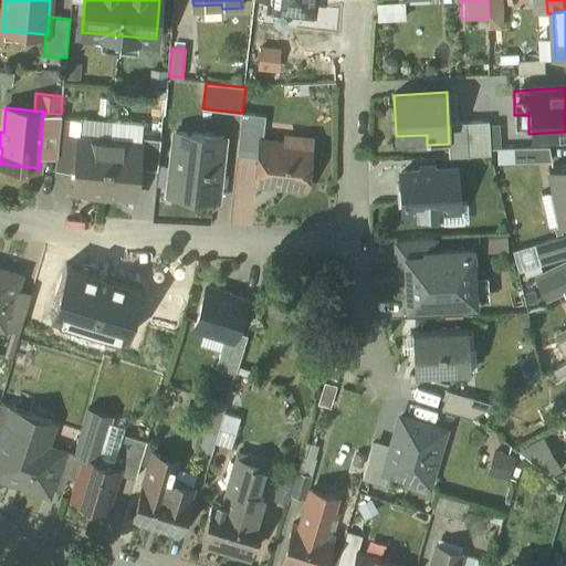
[(266,115),(242,113),(238,155),(260,157),(261,140),(263,142),(266,115)]
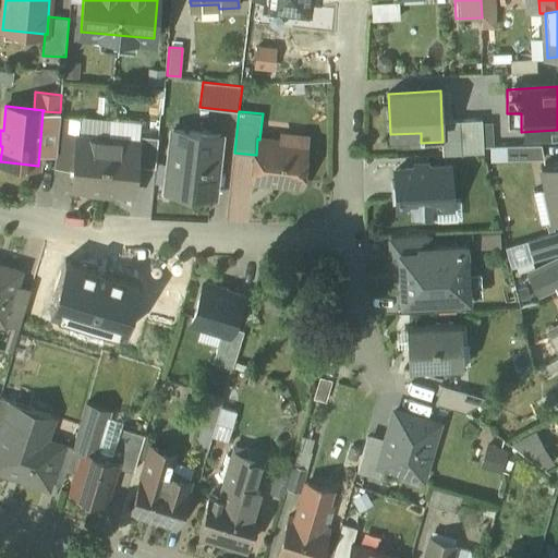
[(221,136),(173,131),(170,164),(176,164),(172,185),(191,187),(191,192),(190,192),(190,194),(215,196),(221,136)]
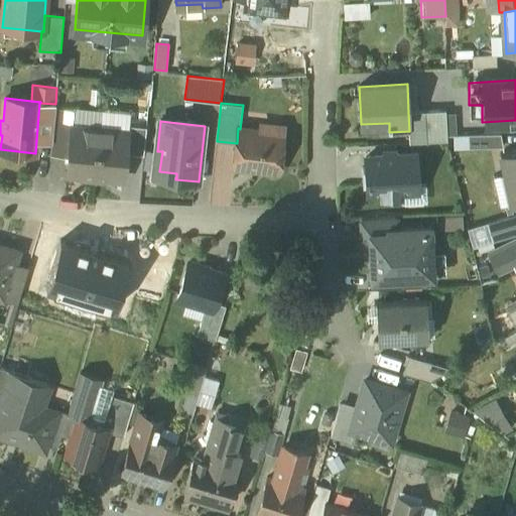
[(146,127),(127,125),(127,131),(128,131),(126,153),(144,155),(146,127)]
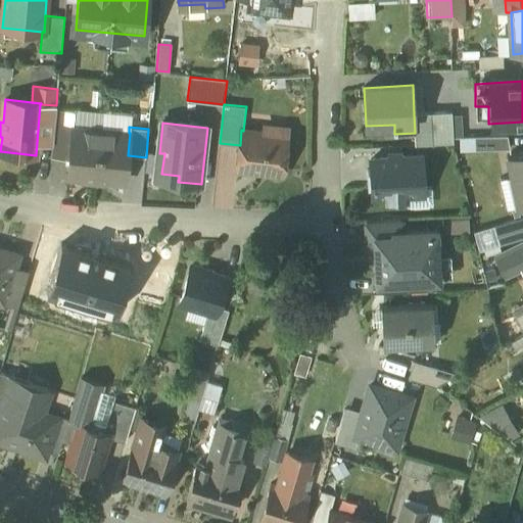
[(101,130),(73,128),(67,176),(96,179),(101,130)]
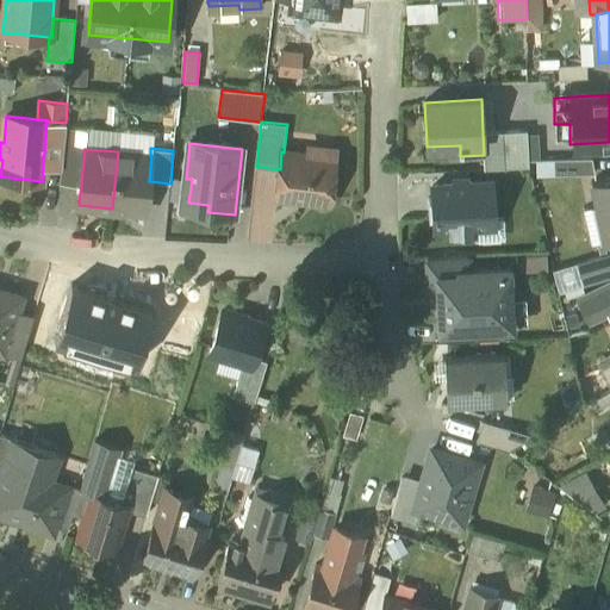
[(150,155),(118,151),(112,209),(145,212),(149,181),(151,155),(150,155)]
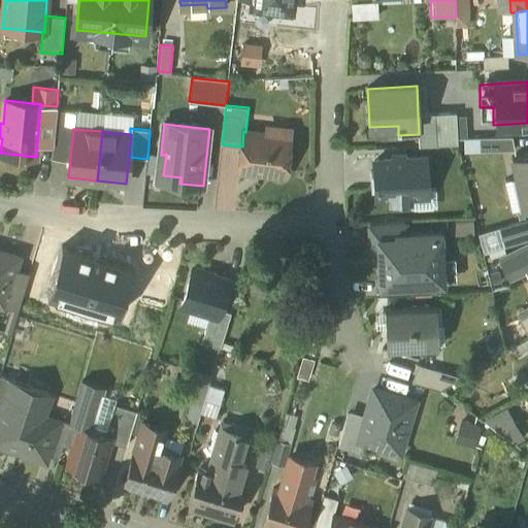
[(245,132),(243,131),(242,146),(239,169),(285,174),(290,136),(245,132)]
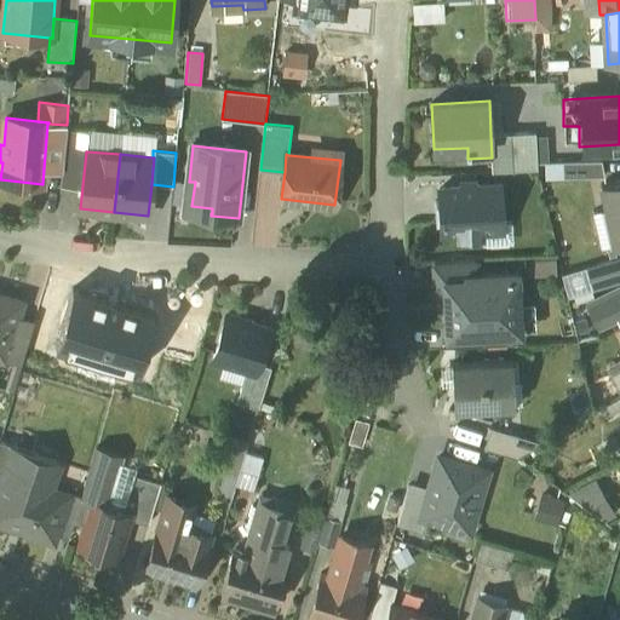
[(606,177),(602,161),(563,162),(564,178),(606,177)]
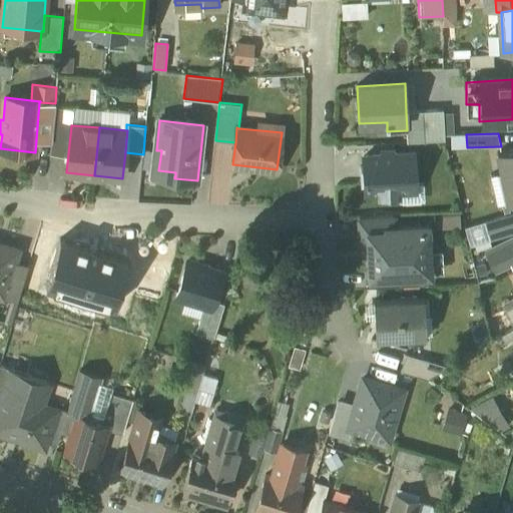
[(512,149),(498,153),(510,203),(512,202),(512,149)]
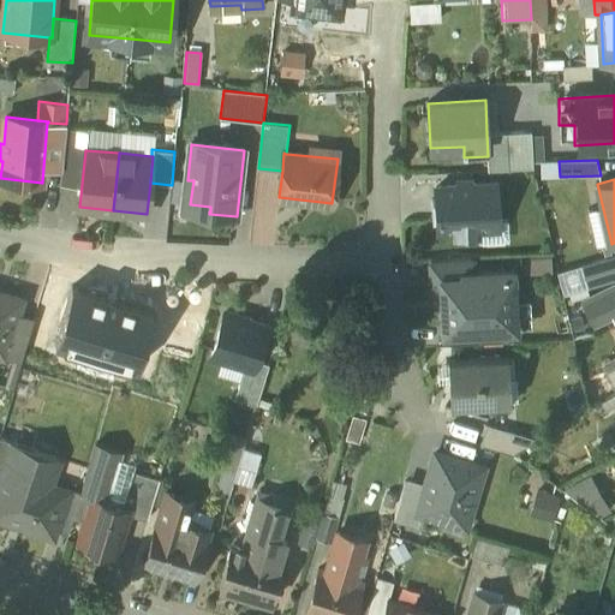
[(496,184),(436,187),(436,199),(453,198),(454,218),(437,219),(439,231),(455,230),(455,234),(478,233),(478,228),(499,227),(496,184)]
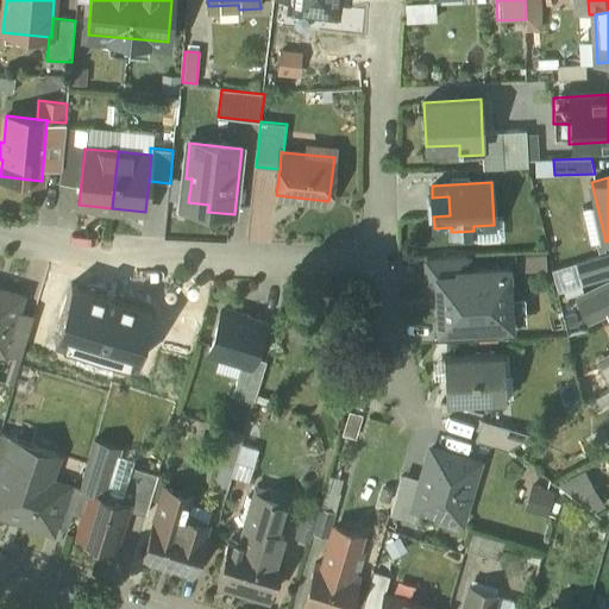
[(432,198),(427,198),(428,217),(433,217),(450,215),(449,196),(432,198)]
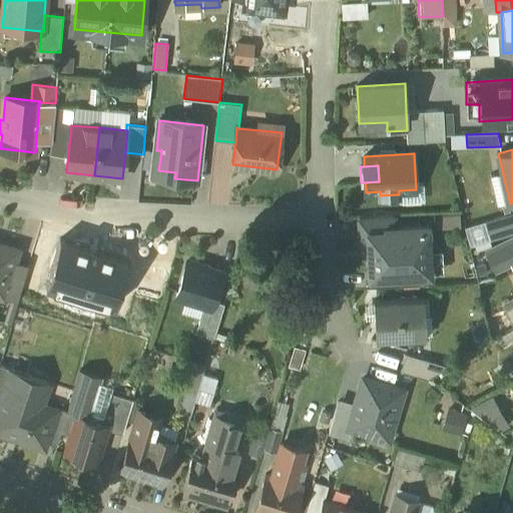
[(512,213),(489,221),(494,236),(512,230),(512,213)]
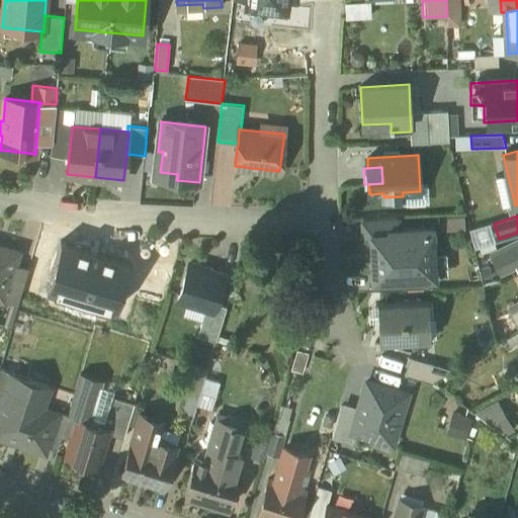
[(372,234),(375,273),(428,270),(425,231),(372,234)]
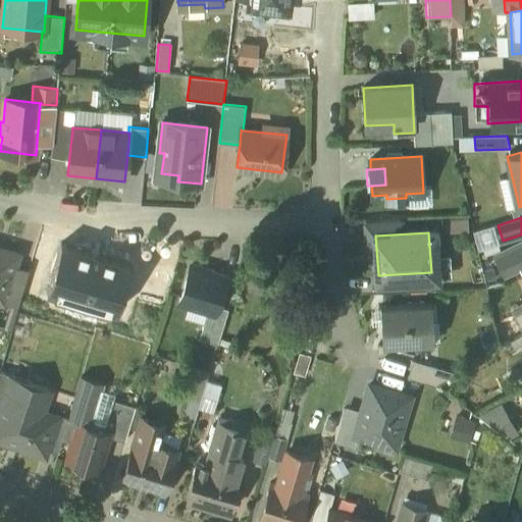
[(521,243),(496,256),(505,275),(521,267),(521,243)]
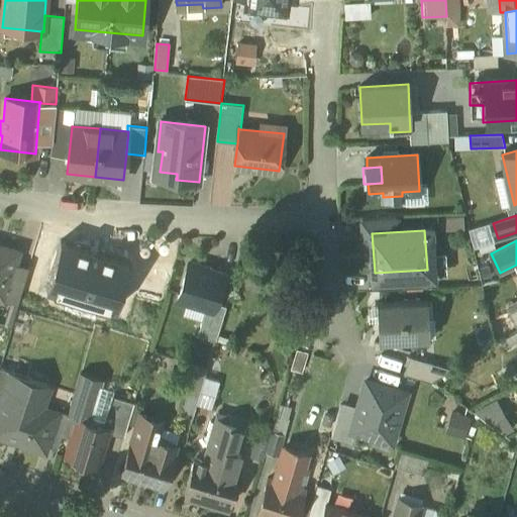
[(19,252),(0,246),(0,304),(4,306),(19,252)]
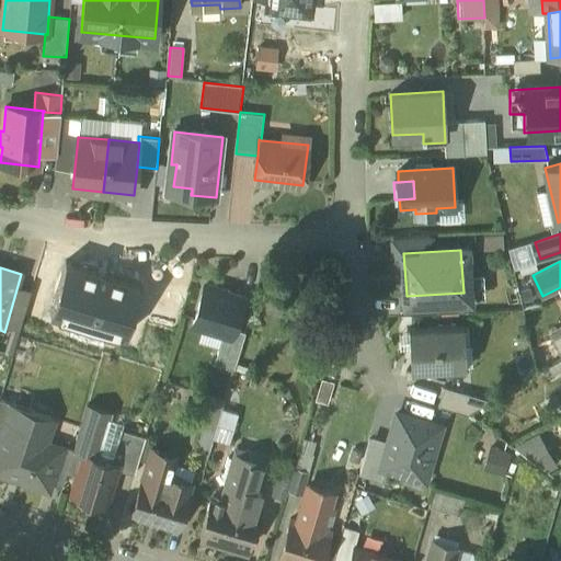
[(242,297),(205,286),(193,324),(224,333),(231,335),(233,328),(242,297)]
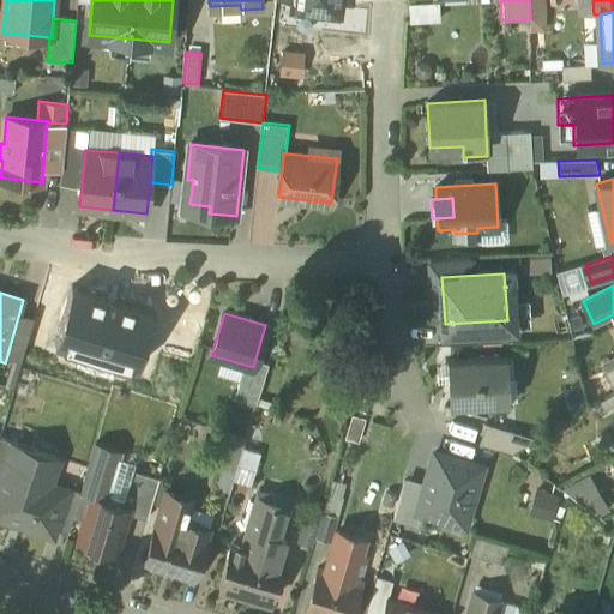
[(507,356),(447,360),(450,404),(510,402),(507,356)]
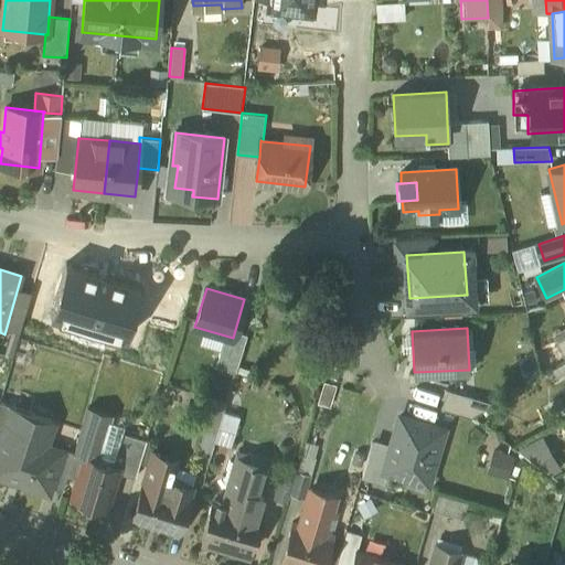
[(233,338),(225,336),(216,366),(236,372),(247,334),(235,330),(233,338)]
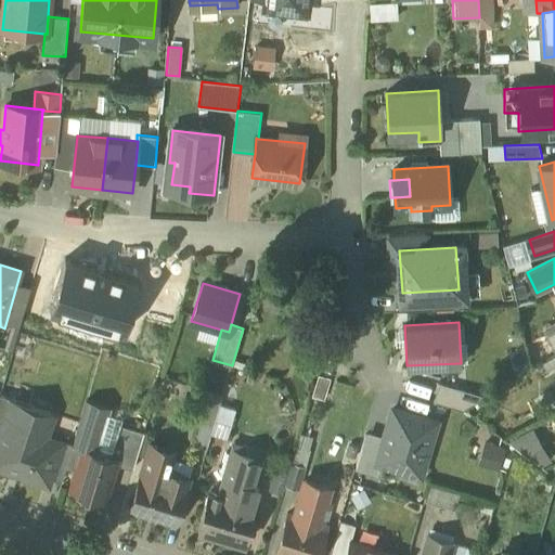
[(11,352),(0,348),(0,360),(8,362),(11,352)]
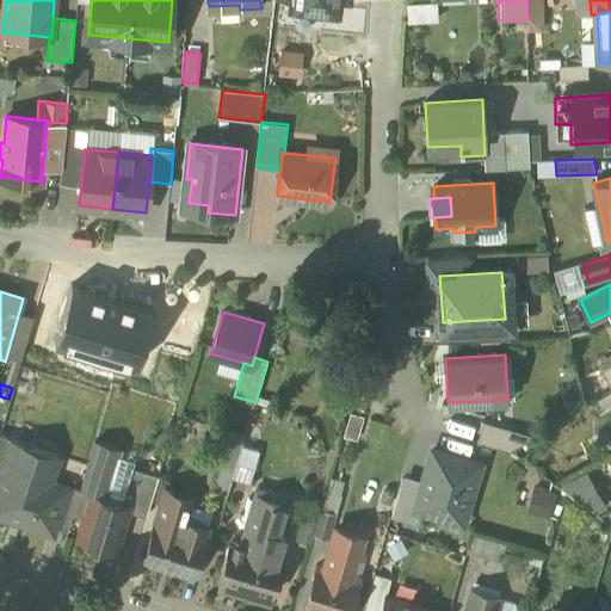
[(535,434),(483,420),(477,440),(510,450),(534,437),(535,434)]
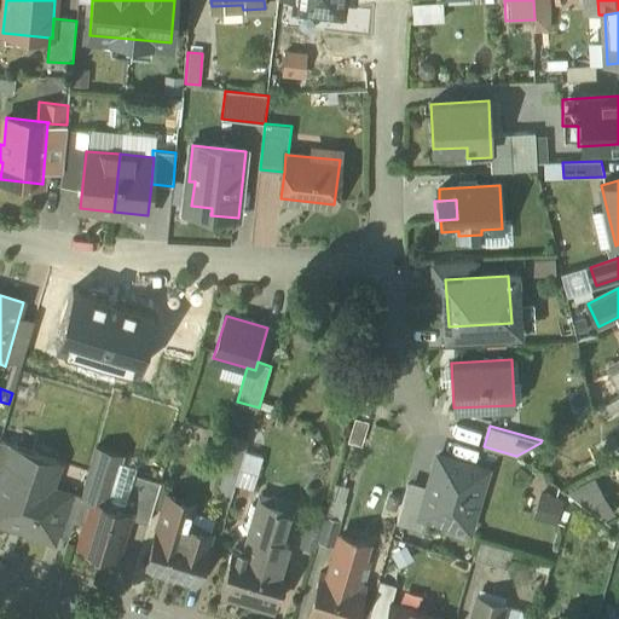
[(0,439),(0,482),(3,484),(16,445),(0,439)]
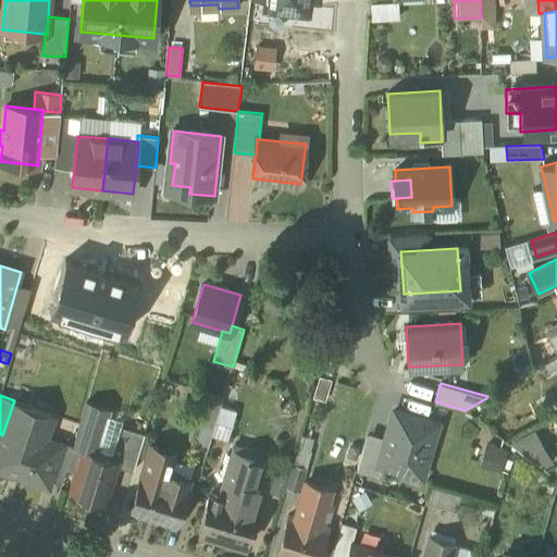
[(29,412),(14,407),(16,401),(14,400),(2,435),(0,441),(0,467),(12,471),(13,469),(21,471),(21,473),(48,483),(50,479),(63,442),(61,441),(59,447),(44,443),(53,415),(31,407),(29,412)]
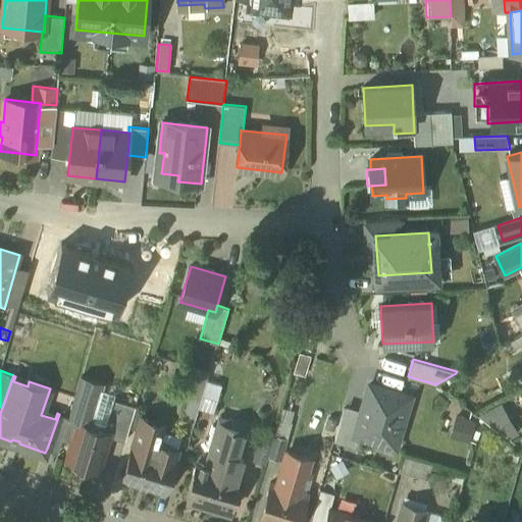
[(104,427),(91,423),(103,383),(81,376),(68,417),(62,437),(71,440),(66,459),(99,469),(109,435),(111,429),(104,427)]
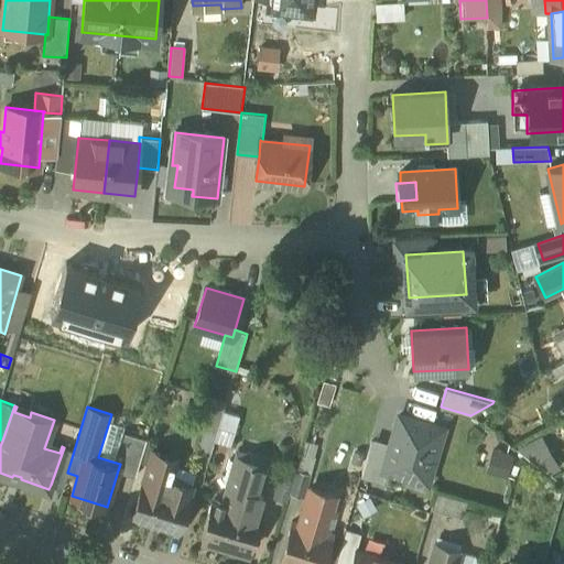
[(441,427),(399,414),(382,466),(403,472),(405,465),(427,473),(441,431),(441,427)]
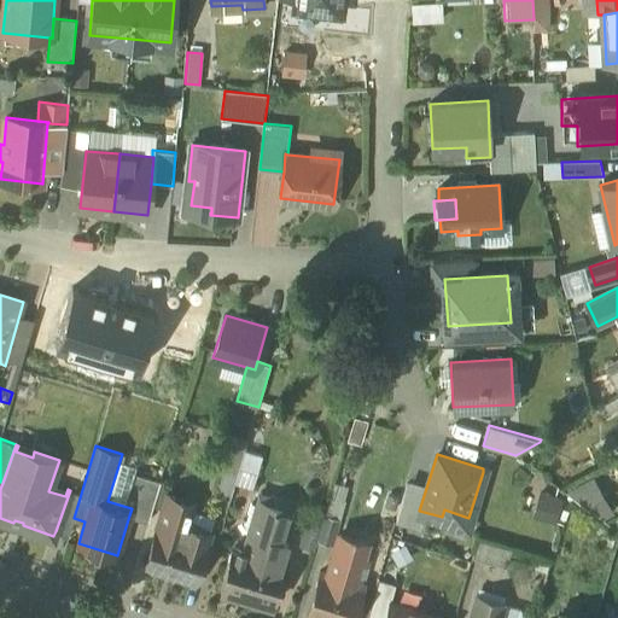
[(161,481),(134,472),(123,506),(132,508),(129,516),(149,522),(161,481)]
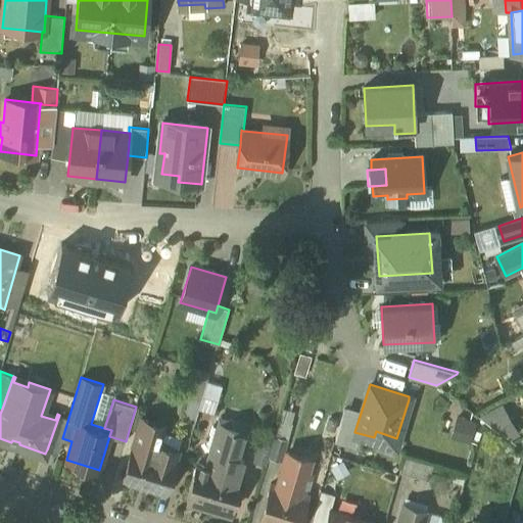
[(59,415),(47,449),(58,453),(62,438),(68,418),(59,415)]
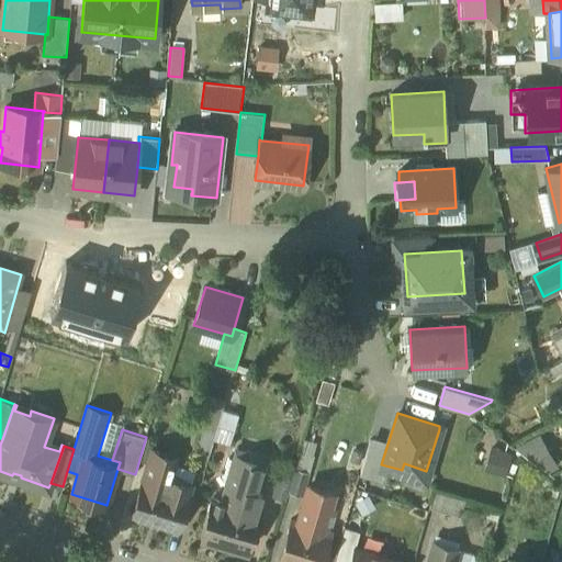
[(509,452),(491,447),(485,468),(503,473),(509,452)]
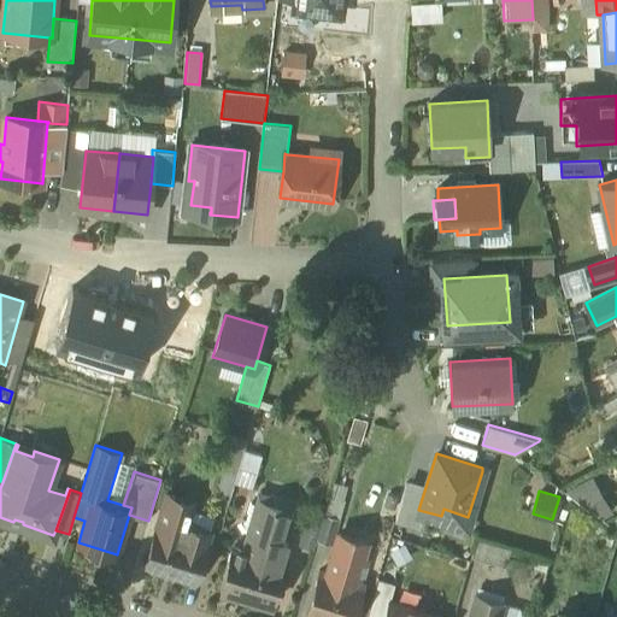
[(291,507),(258,498),(242,550),(275,558),(291,507)]
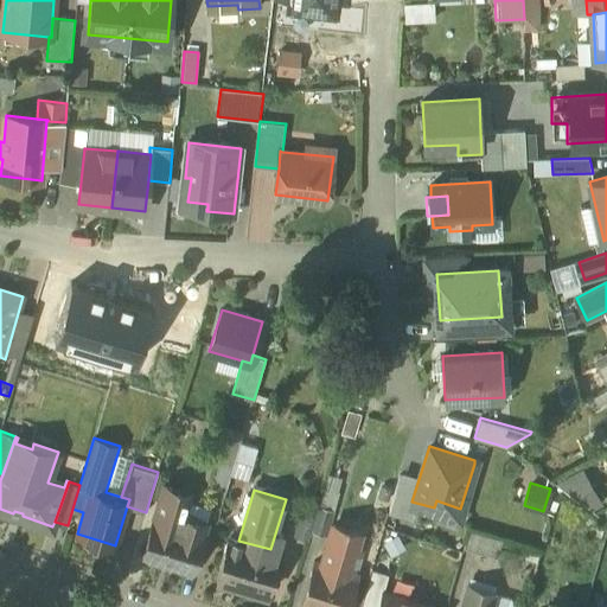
[(187,499),(164,492),(155,517),(154,517),(144,555),(192,569),(203,531),(205,522),(183,515),(187,499)]
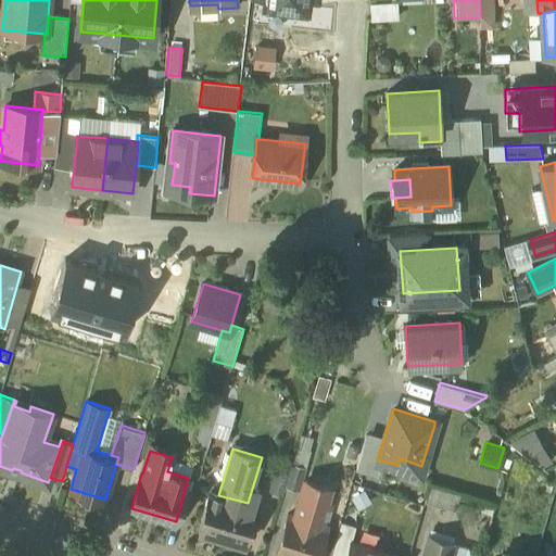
[(446,488),(431,483),(426,501),(456,509),(460,492),(446,488)]
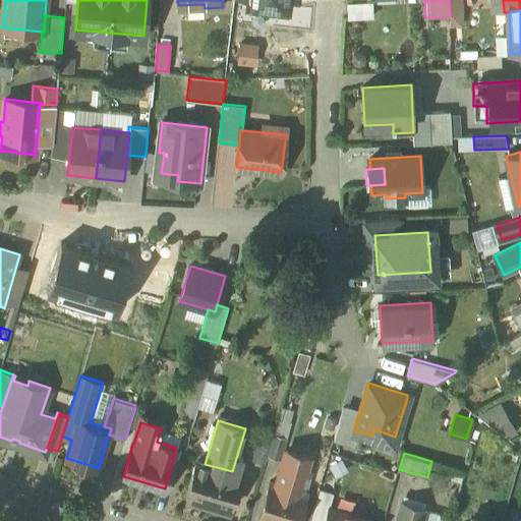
[(306,463),(289,457),(281,483),(298,488),(306,463)]
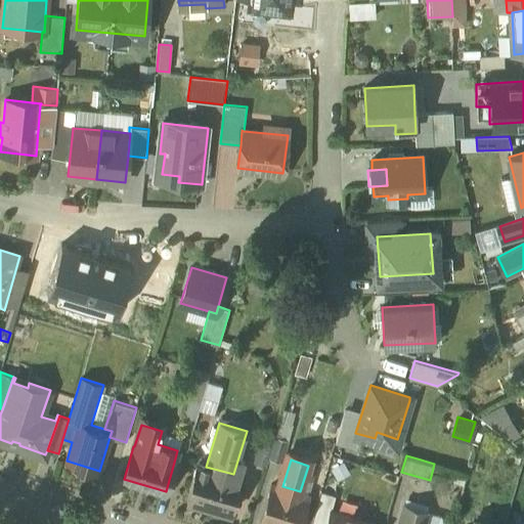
[(206,467),(197,464),(186,497),(231,511),(242,477),(233,474),(206,467)]
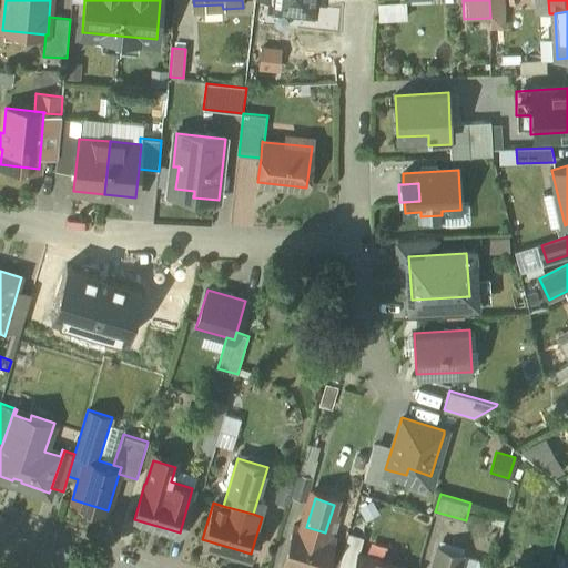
[(295,567),(324,567),(334,536),(325,533),(306,527),(294,524),(282,564),(295,567)]
